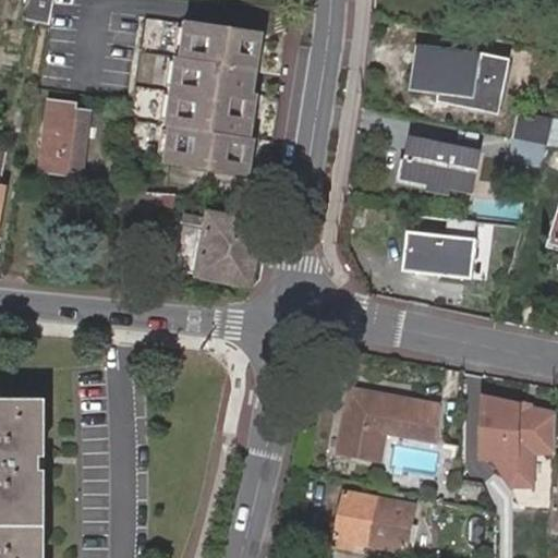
[(52,0),(31,0),(27,19),(49,23),(50,14),(52,0)]
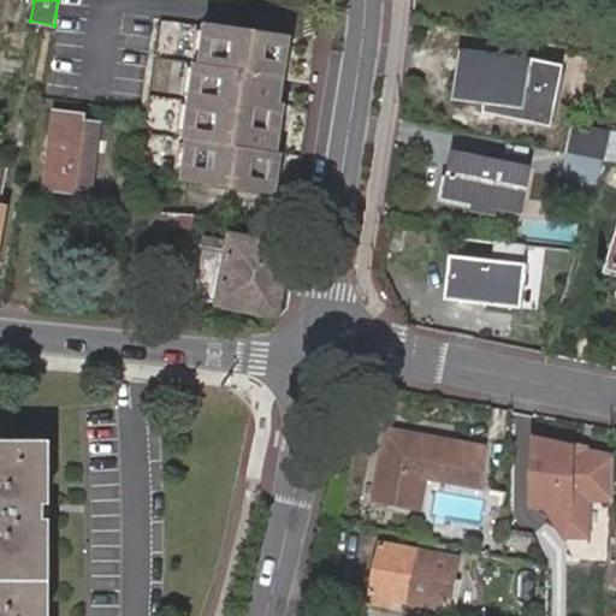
[(116,0),(58,0),(55,16),(114,17),(116,0)]
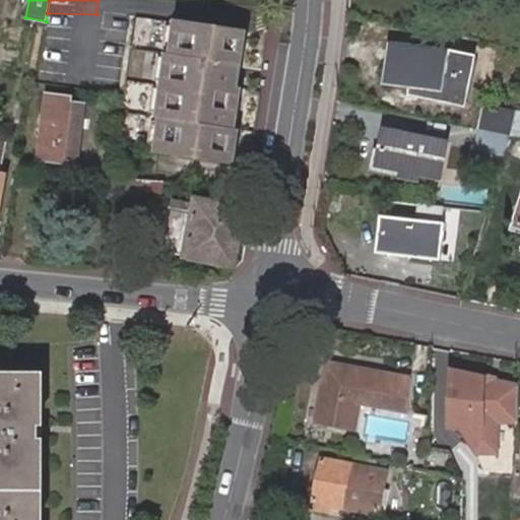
[(107,15),(109,0),(98,0),(96,14),(107,15)]
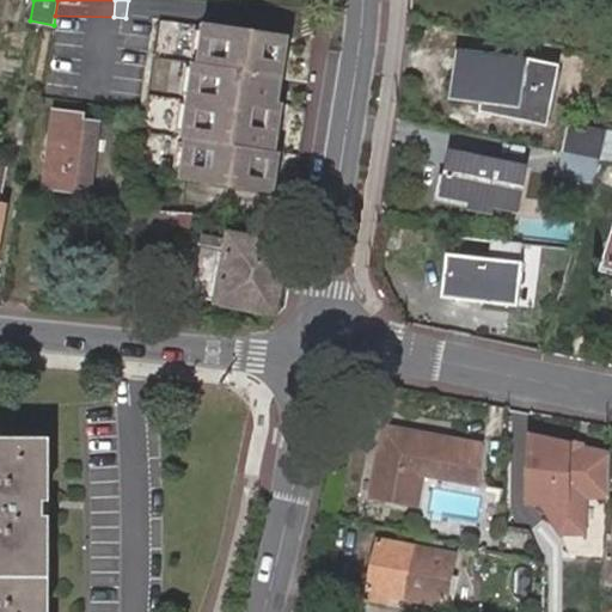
[(276,190),(294,35),(212,23),(190,176),(276,190)]
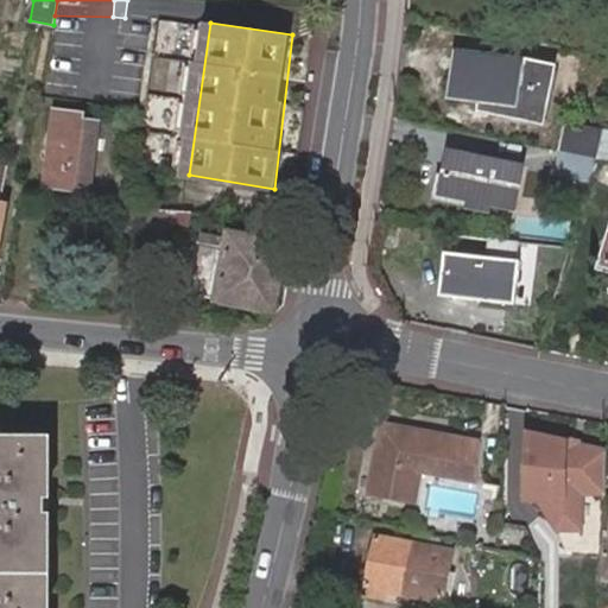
[(501,40),(475,35),(473,57),(499,61),(501,40)]
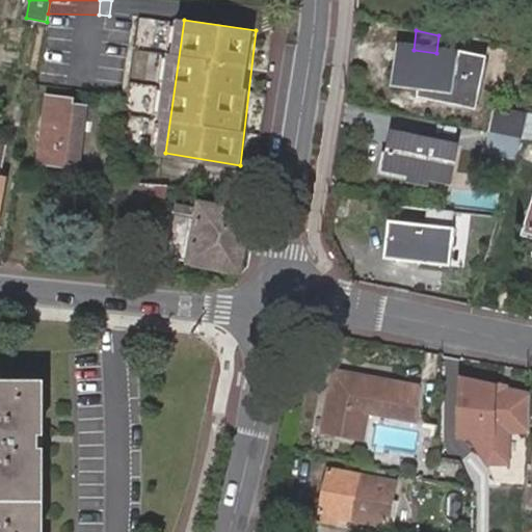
[(436,53),(414,50),(402,49),(400,67),(402,68),(400,82),(409,83),(409,86),(429,88),(428,97),(474,107),(484,60),(454,55),(436,53)]
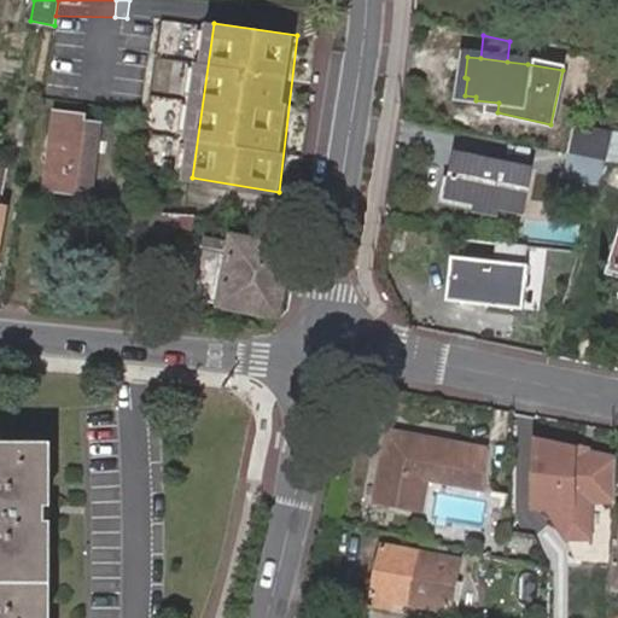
[(85,193),(93,128),(75,126),(76,120),(53,116),(45,190),(85,193)]
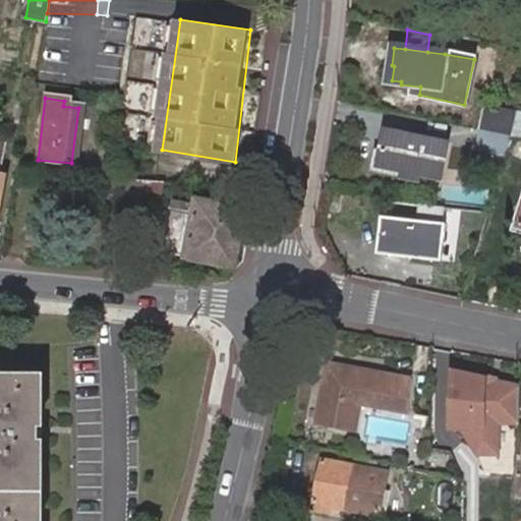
[(486,109),(481,136),(515,142),(520,117),(486,109)]
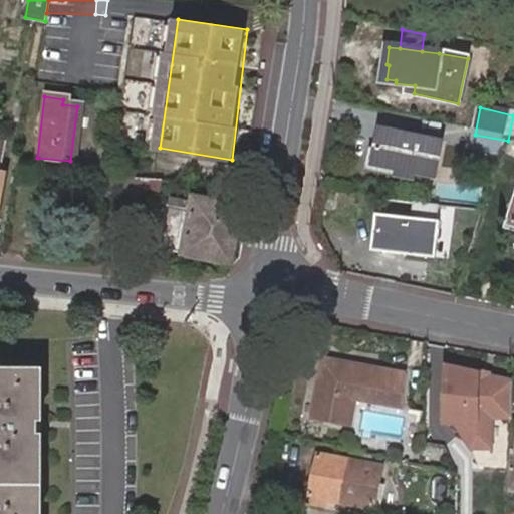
[(508,141),(475,135),(471,154),(501,161),(508,141)]
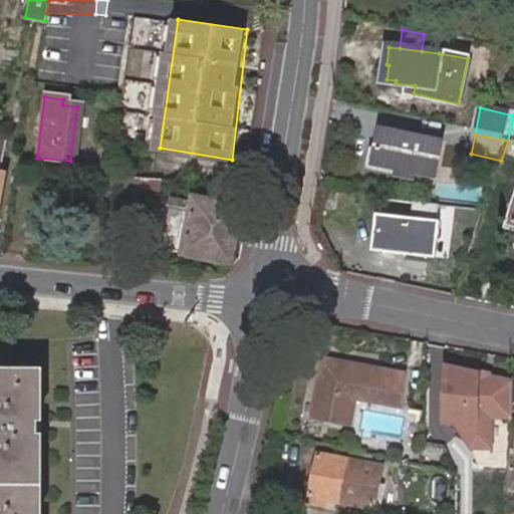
[(400,176),(399,182),(416,185),(417,179),(434,182),(442,148),(382,137),(379,153),(375,170),(400,176)]
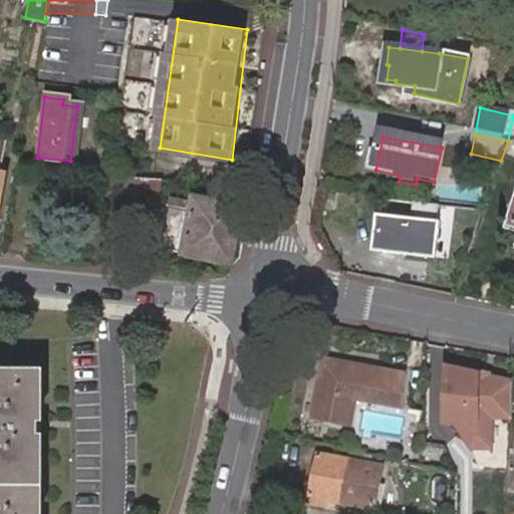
[(365,175),(399,182),(400,176),(375,170),(379,153),(370,151),(365,175)]
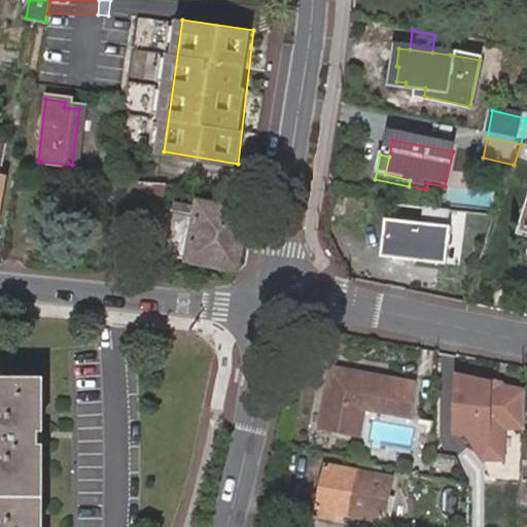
[(162,185),(105,182),(103,195),(156,206),(162,185)]
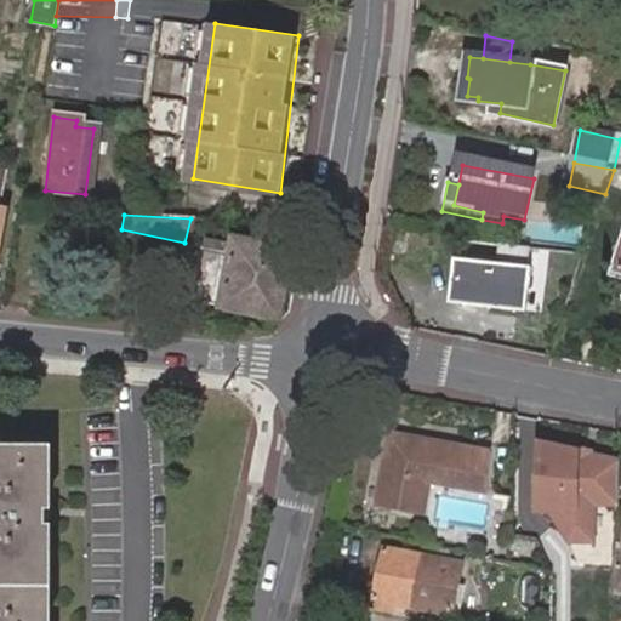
[(227,254),(200,250),(192,298),(271,312),(281,249),(229,240),(227,254)]
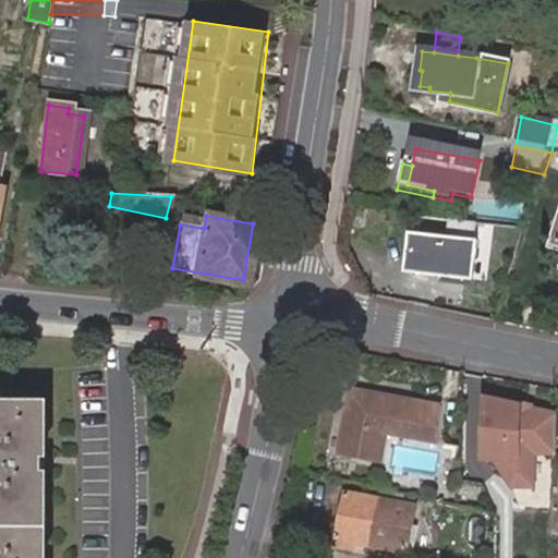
[(473,273),(476,246),(419,238),(414,271),(453,276),(455,270),(473,273)]
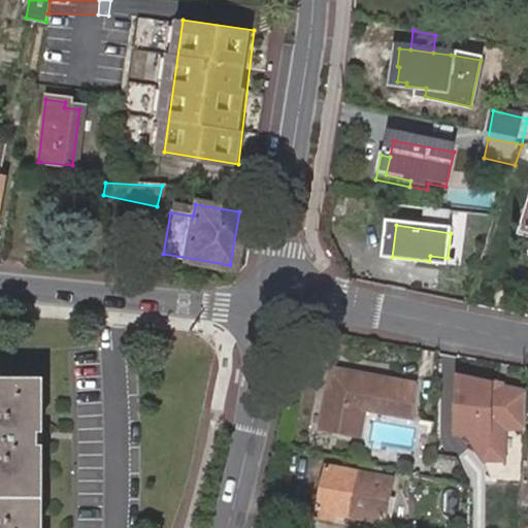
[(361,438),(367,411),(416,420),(420,386),(333,369),(322,431),(361,438)]
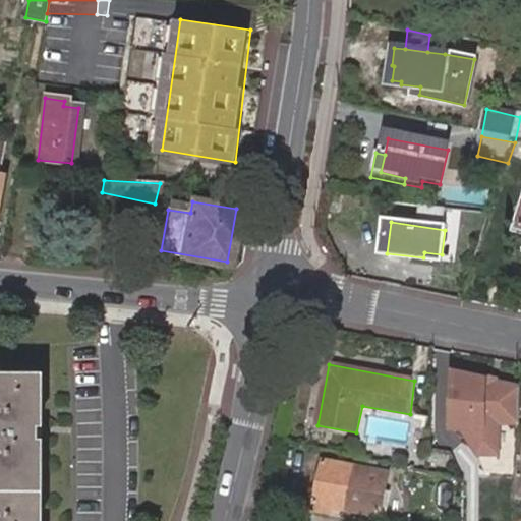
[(30,371),(0,371),(0,490),(30,490),(30,438),(37,438),(37,424),(30,424),(30,371)]
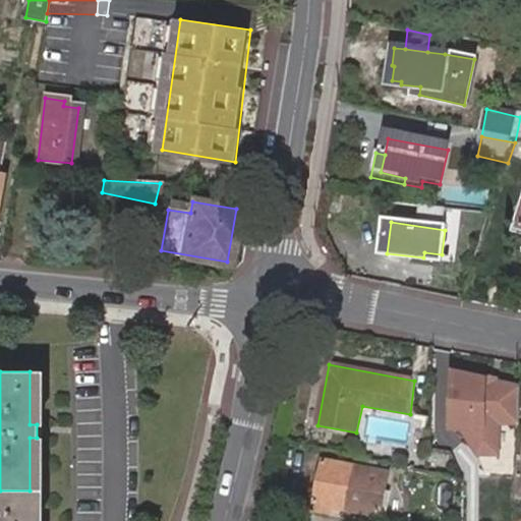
[(514,412),(515,407),(485,406),(484,442),(517,442),(518,412),(514,412)]
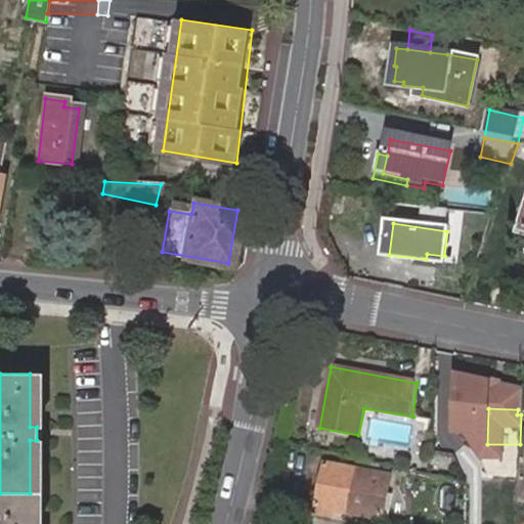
[(372,515),(378,472),(355,468),(324,462),(316,504),(333,508),(348,511),(372,515)]
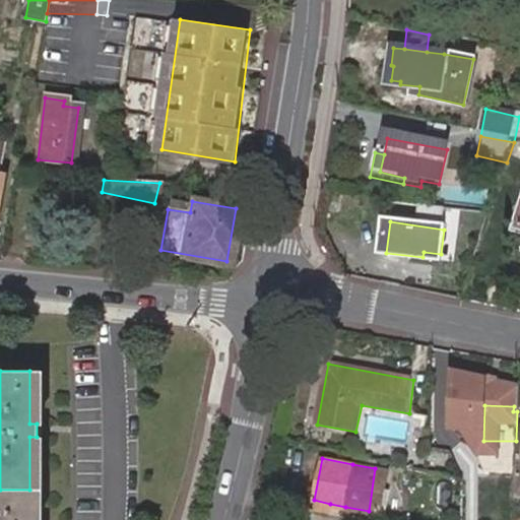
[(388,471),(375,468),(369,511),(380,514),(388,471)]
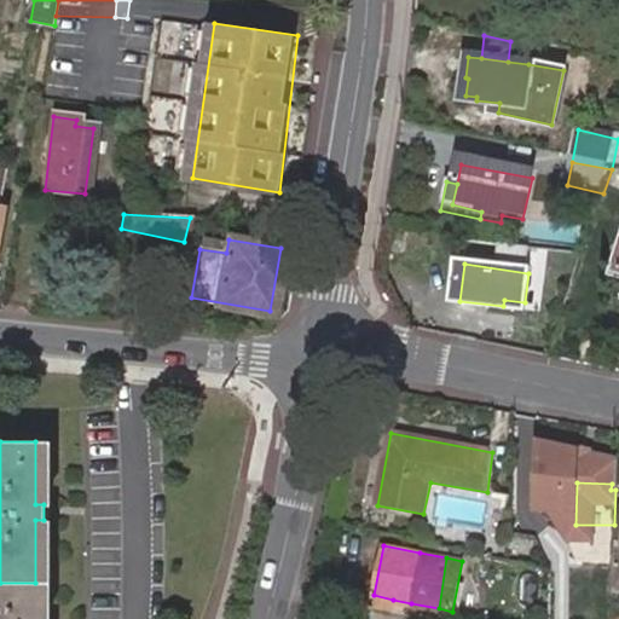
[(613,557),(595,557),(594,594),(612,594),(613,557)]
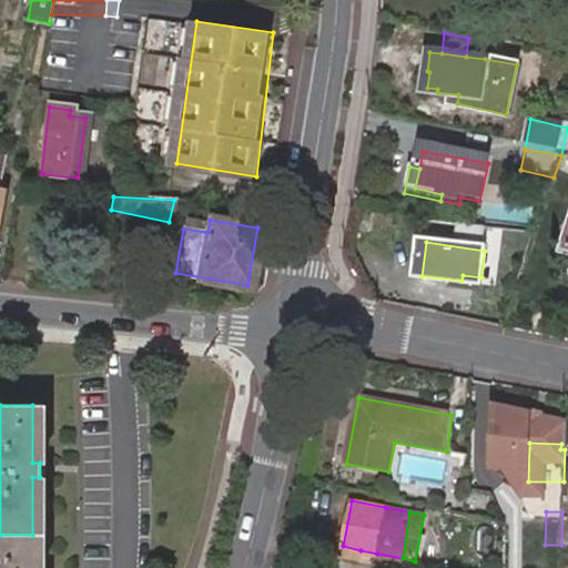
[(31,567),(32,535),(0,535),(0,567),(31,567)]
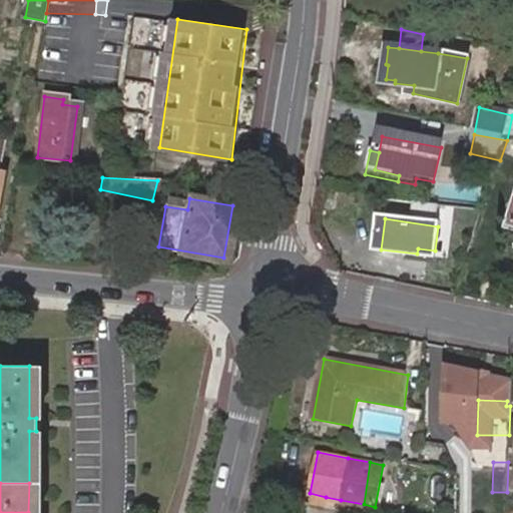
[(326,497),(310,493),(308,502),(310,502),(325,505),(326,497)]
